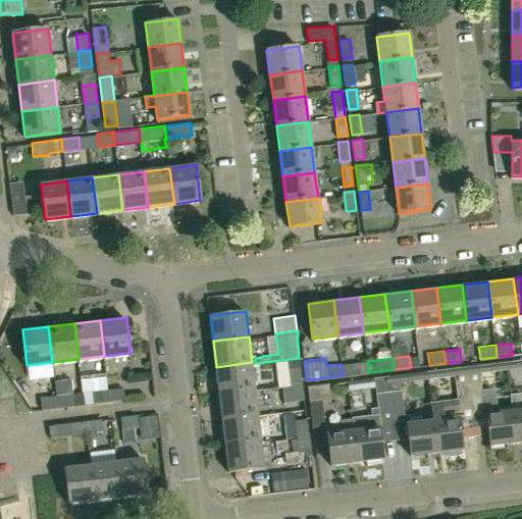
[(521,358),(507,360),(508,369),(521,366),(521,358)]
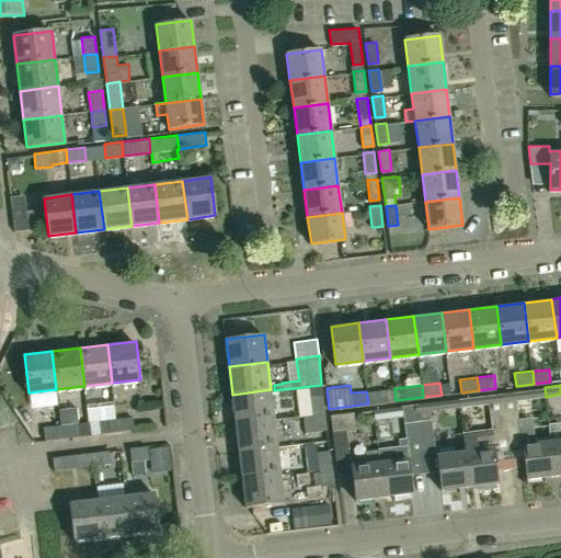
[(554,475),(549,423),(548,423),(550,442),(535,444),(533,422),(530,420),(528,418),(525,418),(517,418),(515,400),(546,397),(545,387),(501,393),(507,448),(523,446),(527,478),(554,475)]
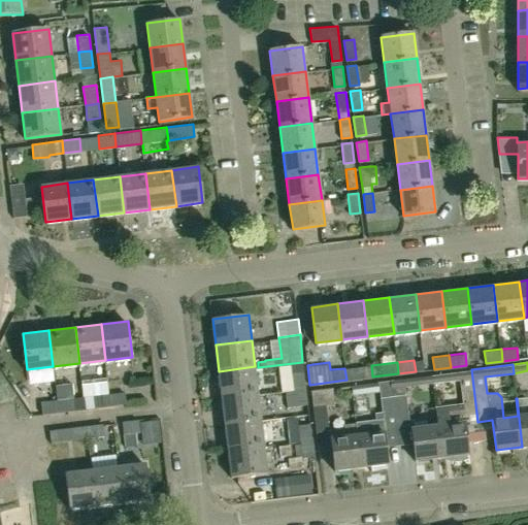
[(372,376),(371,365),(344,368),(347,380),(372,376)]
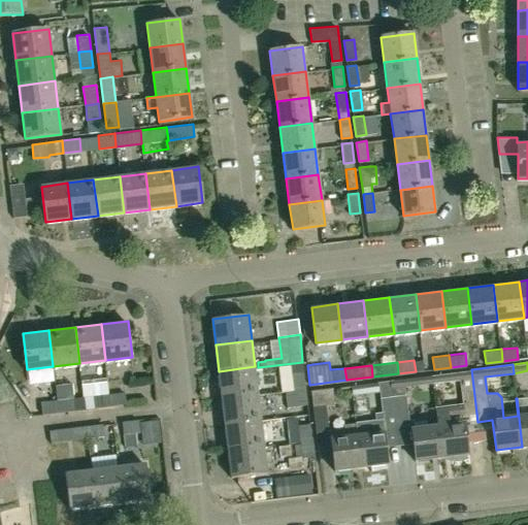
[(258,393),(255,366),(219,371),(222,397),(258,393)]
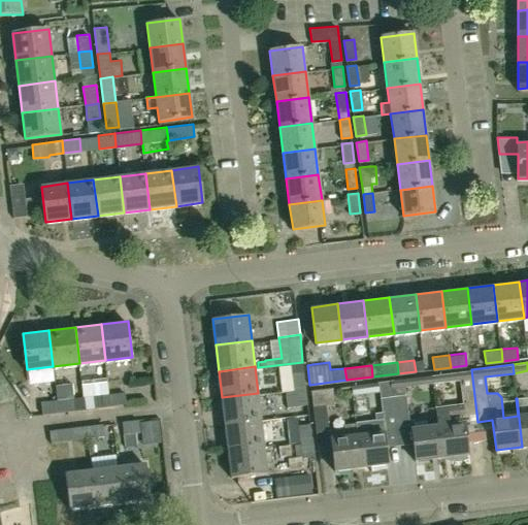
[(464,423),(477,422),(471,369),(432,374),(433,383),(460,380),(463,403),(435,406),(441,457),(468,453),(464,423)]
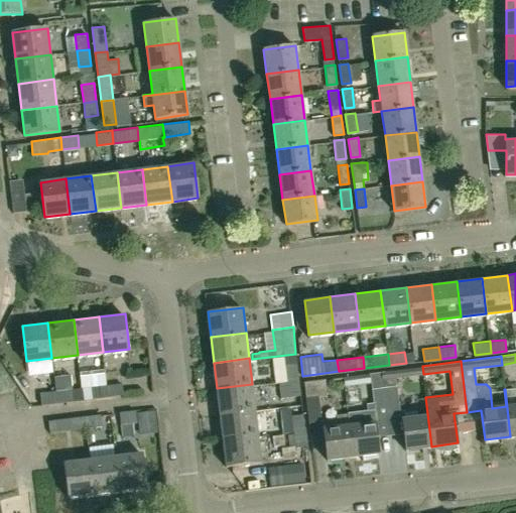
[(285,364),(286,380),(298,378),(296,363),(285,364)]
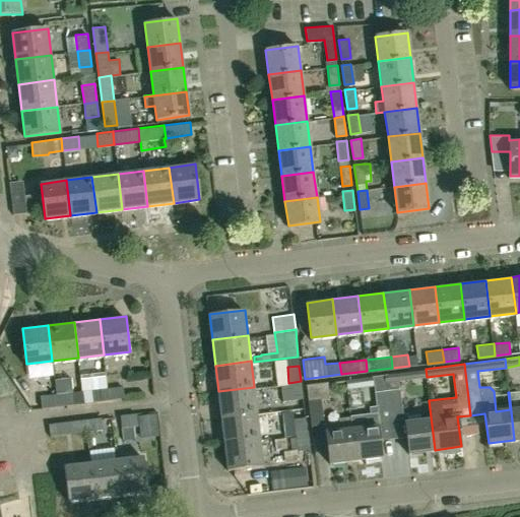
[(427,377),(426,369),(385,374),(386,382),(427,377)]
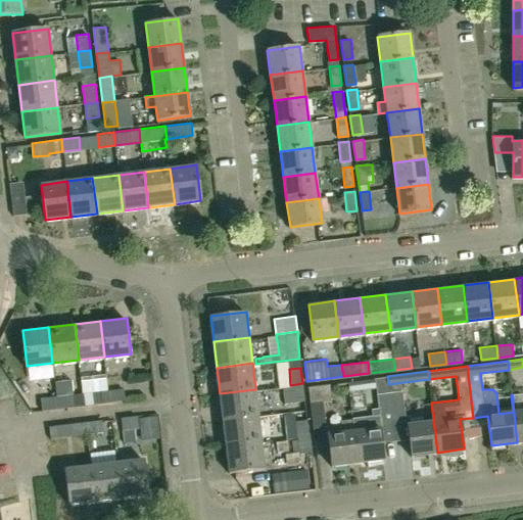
[(105,377),(106,389),(108,389),(110,402),(126,399),(123,375),(105,377)]
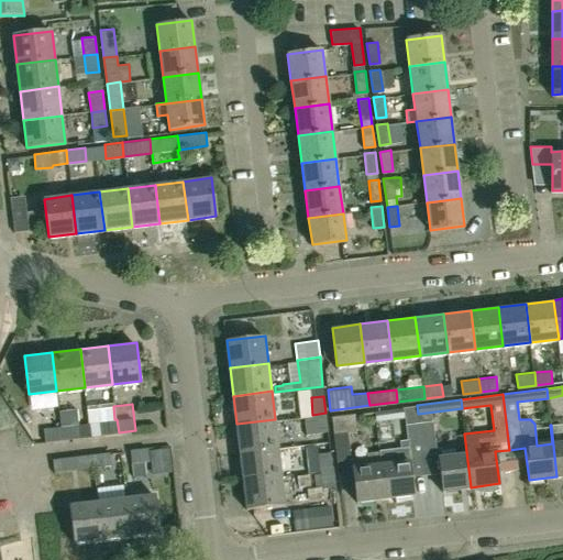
[(408,452),(422,450),(419,423),(418,414),(417,405),(404,406),(406,425),(405,425),(407,439),(400,440),(401,449),(379,452),(385,498),(414,494),(408,452)]
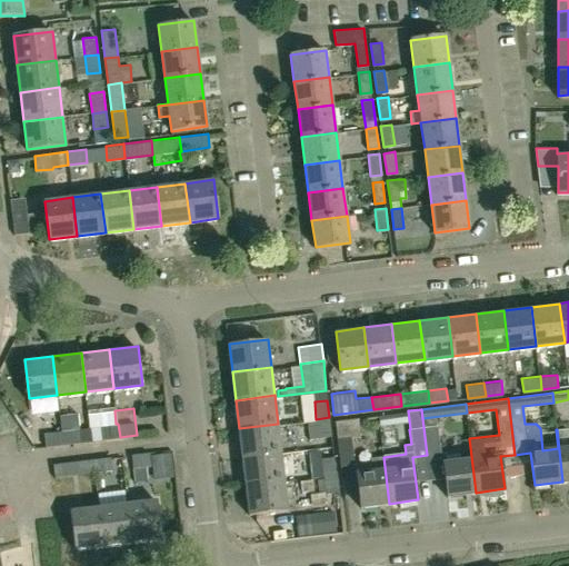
[(81,442),(79,428),(78,417),(60,419),(61,430),(63,444),(81,442)]
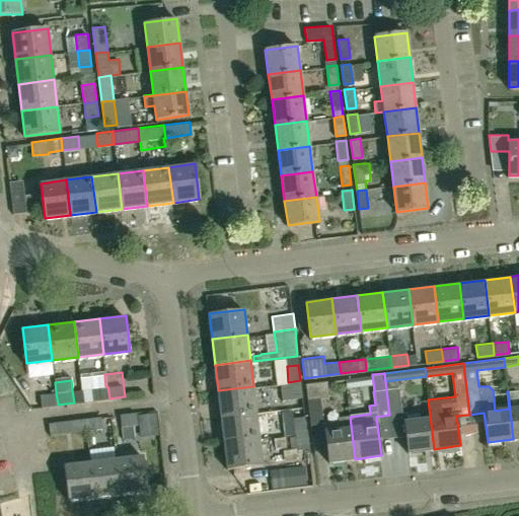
[(300,380),(288,382),(279,383),(282,400),(302,397),(300,380)]
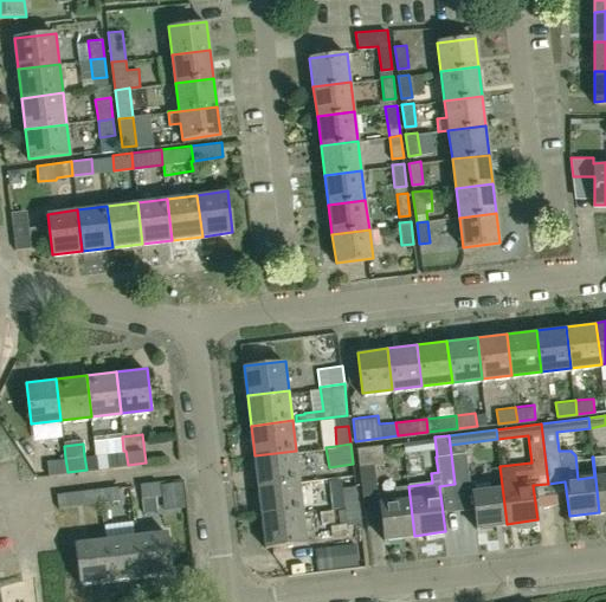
[(362,496),(378,493),(374,465),(385,464),(382,444),(356,447),(362,496)]
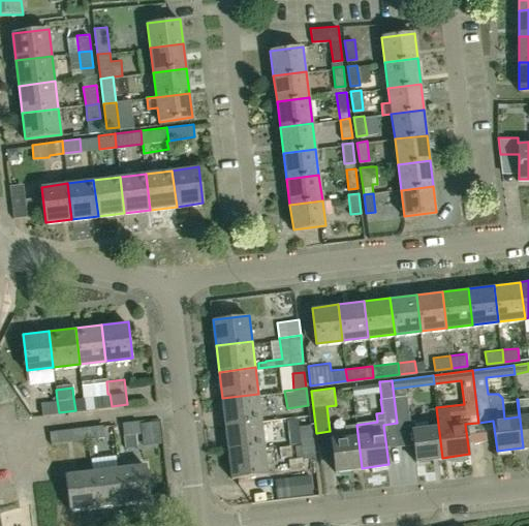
[(112,406),(110,394),(107,394),(92,396),(94,408),(112,406)]
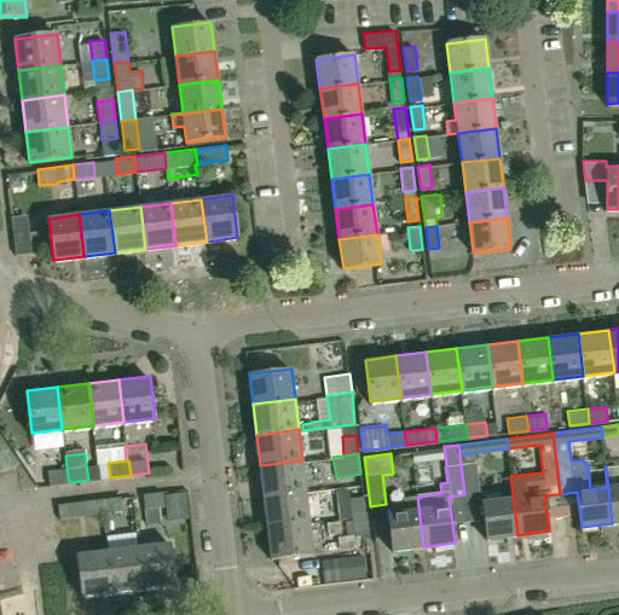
[(306,491),(302,460),(260,465),(264,495),(306,491)]
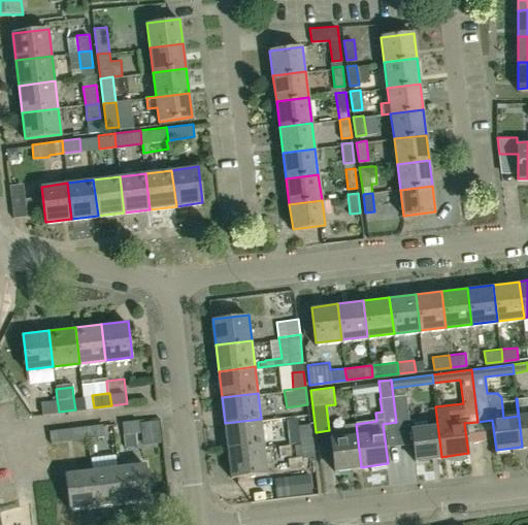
[(441,457),(435,406),(437,426),(427,428),(426,421),(414,422),(413,420),(408,420),(405,394),(393,396),(396,422),(399,445),(414,444),(416,460),(441,457)]
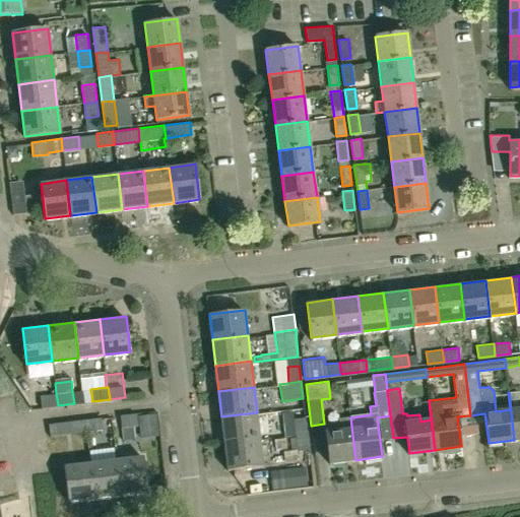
[(519,406),(518,391),(509,392),(514,440),(519,439),(519,406)]
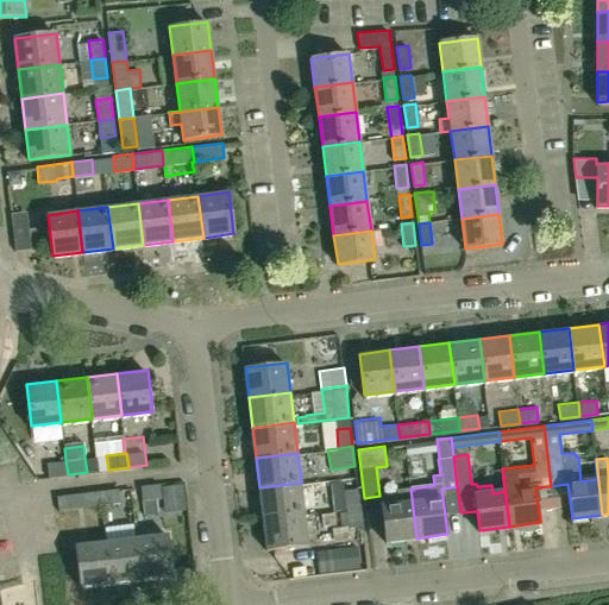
[(68,474),(66,460),(46,462),(49,477),(68,474)]
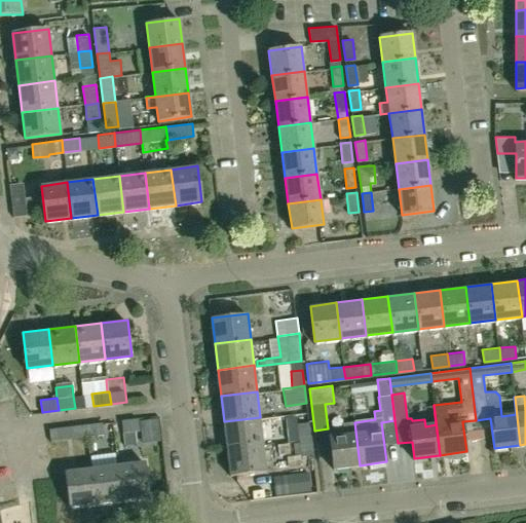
[(139,417),(121,419),(123,432),(141,430),(139,417)]
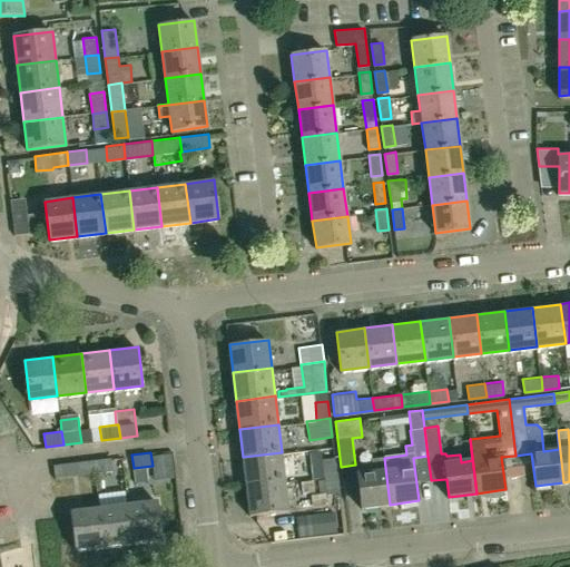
[(285,481),(282,452),(243,457),(246,486),(285,481)]
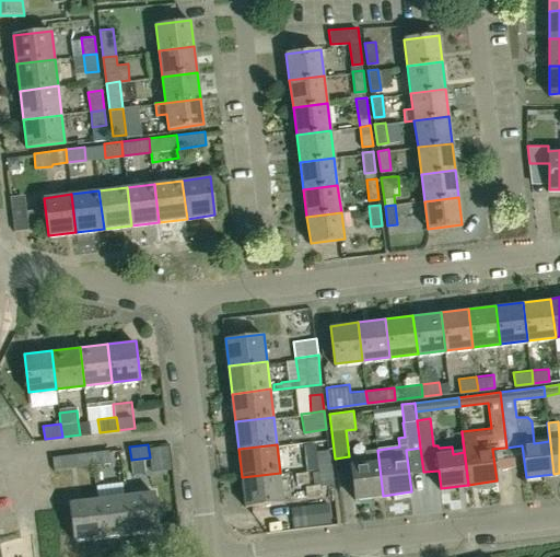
[(109,449),(93,451),(94,464),(111,462),(109,449)]
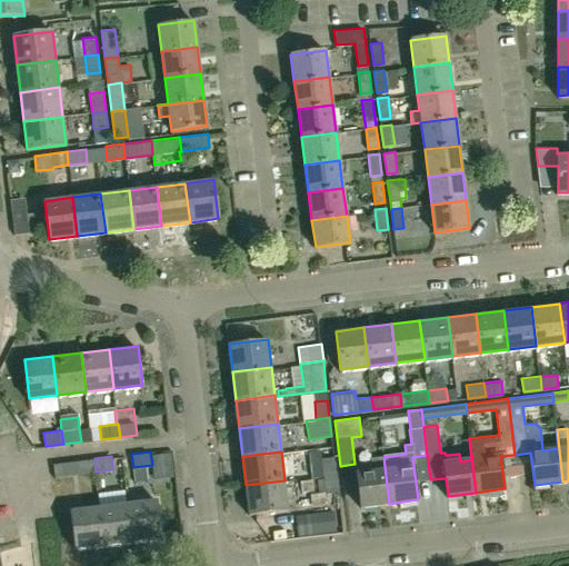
[(335,456),(320,457),(321,464),(317,465),(318,474),(312,474),(313,477),(322,477),(322,476),(336,474),(335,456)]
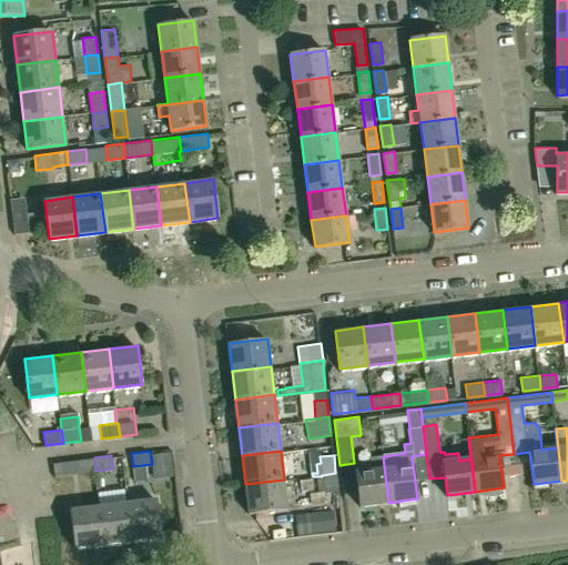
[(388,503),(383,456),(354,460),(359,506),(388,503)]
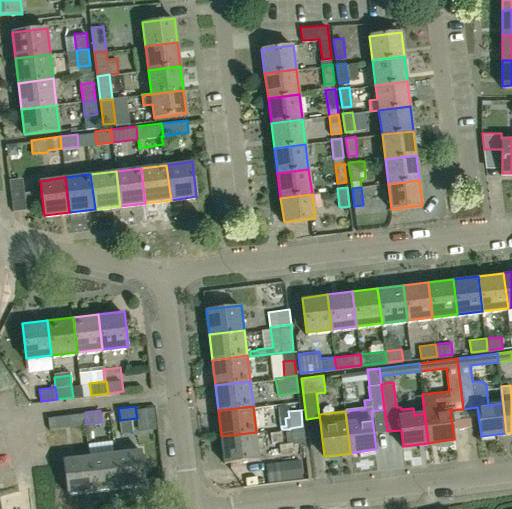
[(86,424),(85,412),(47,417),(49,428),(86,424)]
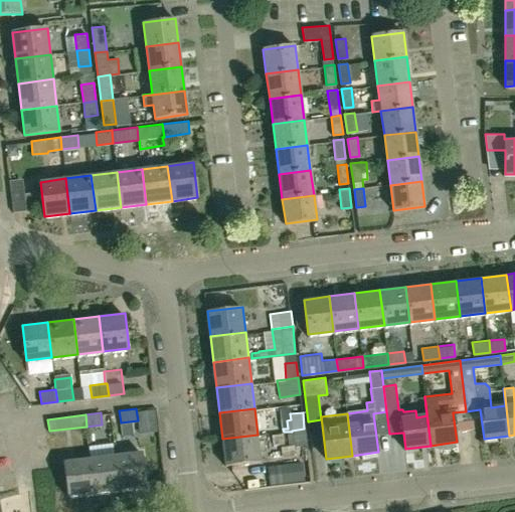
[(306,445),(304,429),(292,431),(292,432),(294,447),(306,445)]
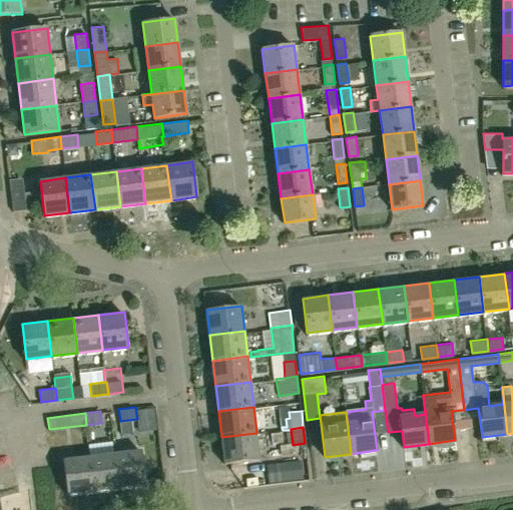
[(260,458),(257,433),(221,437),(224,462),(260,458)]
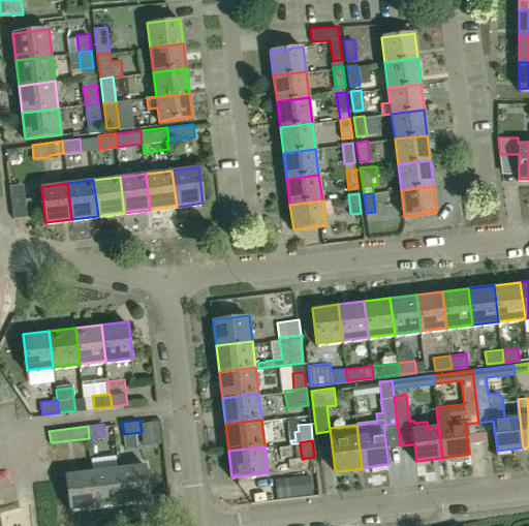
[(145,463),(119,466),(123,502),(149,499),(145,463)]
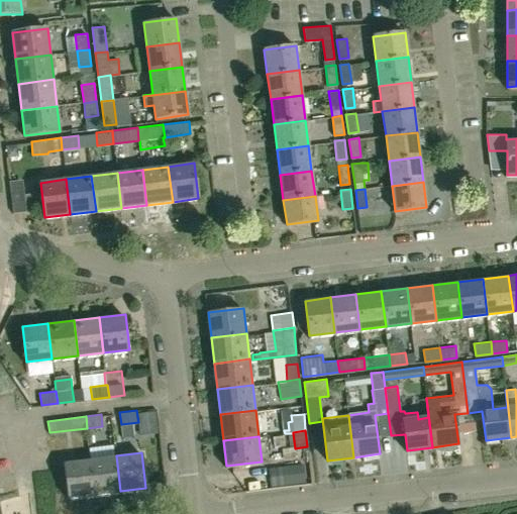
[(120,491),(116,455),(91,458),(95,494),(120,491)]
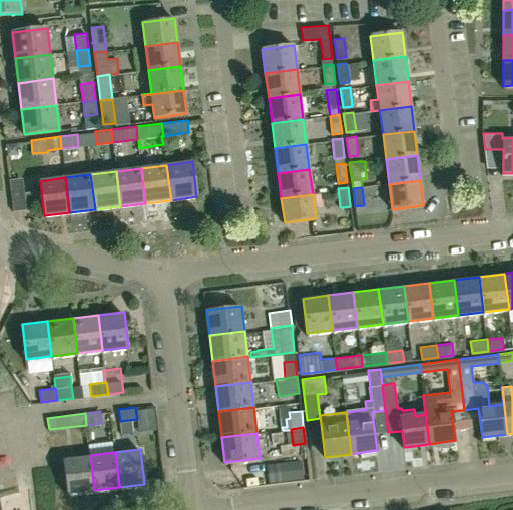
[(94,490),(90,455),(64,458),(65,467),(53,468),(57,489),(67,487),(68,493),(94,490)]
